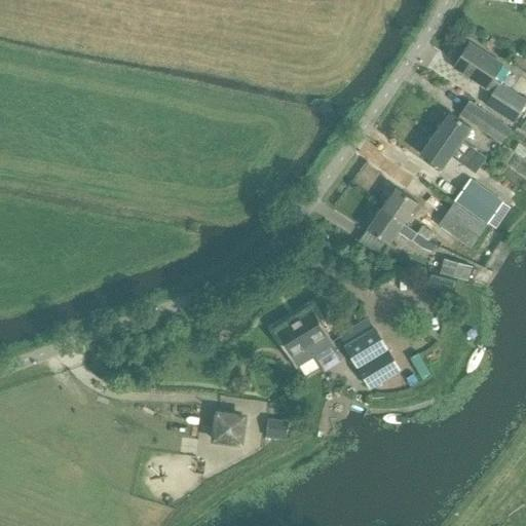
[(468,43),(453,68),(494,95),(486,106),(513,123),(525,103),(499,85),(500,84),(493,80),(502,66),(468,43)]
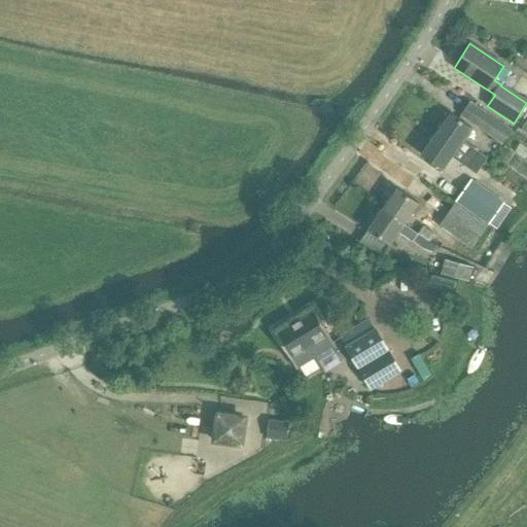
[(469,101),(460,113),(486,133),(500,143),(510,131),(495,120),(469,101)]
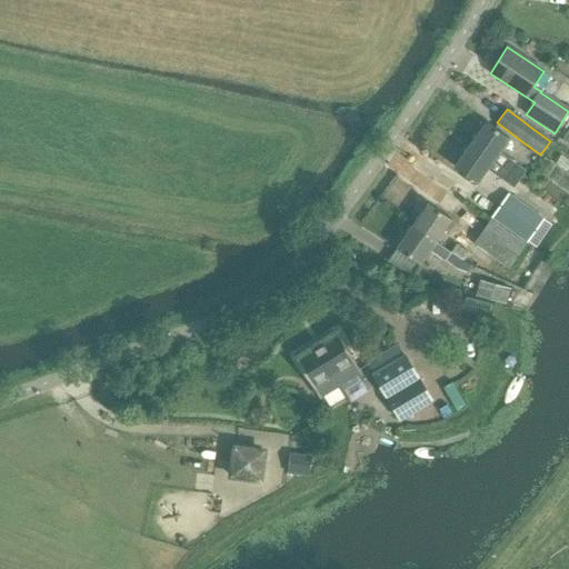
[(483,120),(467,143),(519,180),(526,170),(498,151),(508,137),(483,120)]
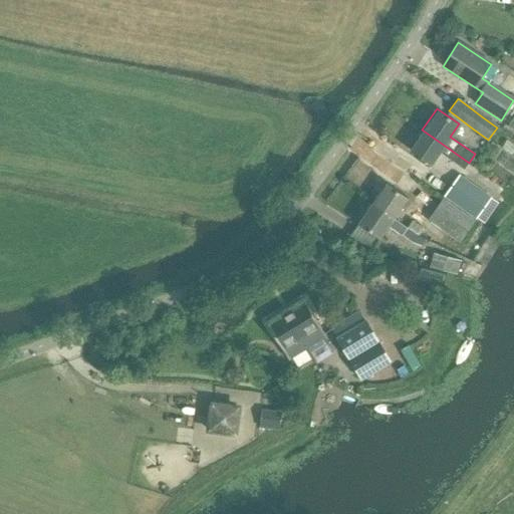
[(469,163),(422,130),(409,149),(431,164),(439,153),(464,170),(469,163)]
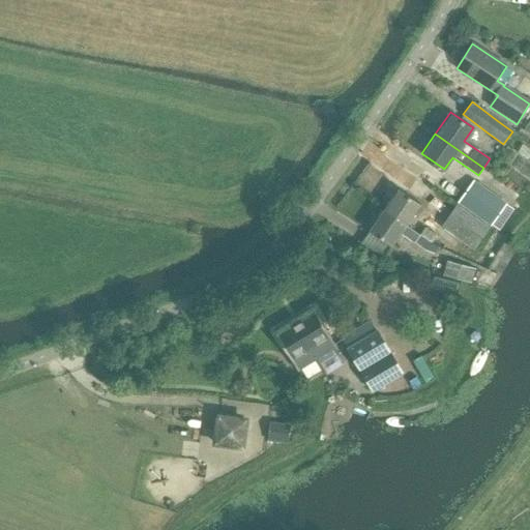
[(474,180),(458,203),(491,226),(506,203),(474,180)]
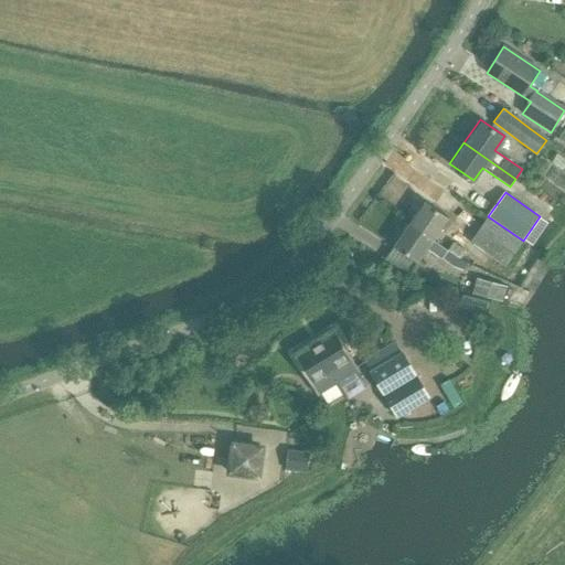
[(424,201),(408,224),(432,240),(447,217),(424,201)]
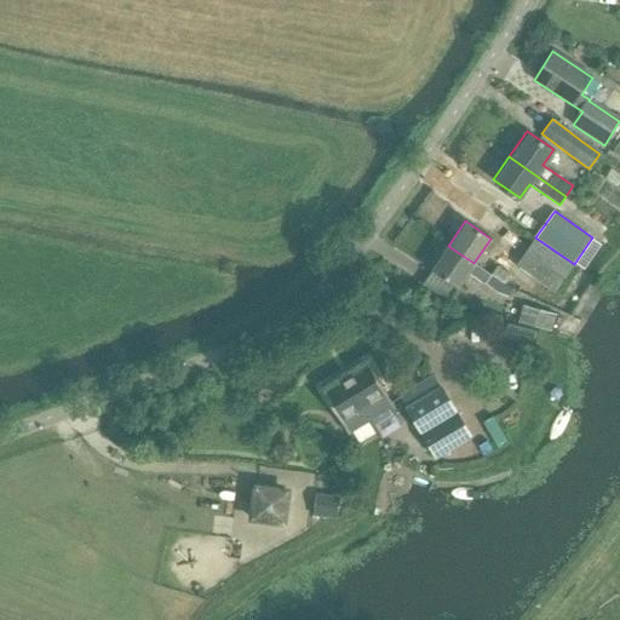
[(533,240),(515,265),(554,293),(572,267),(533,240)]
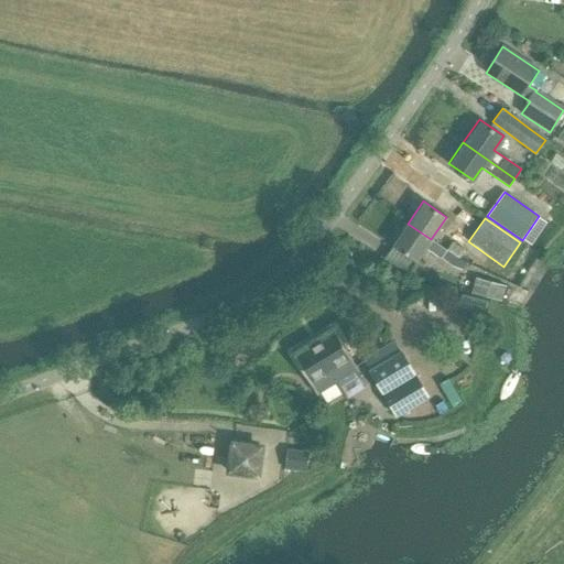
[(408,224),(393,245),(416,261),(425,247),(453,267),(458,259),(446,250),(431,239),(408,224)]
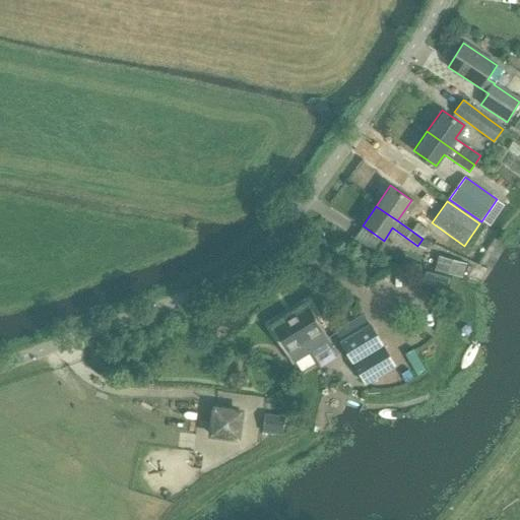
[(428,232),(416,223),(411,231),(423,239),(428,232)]
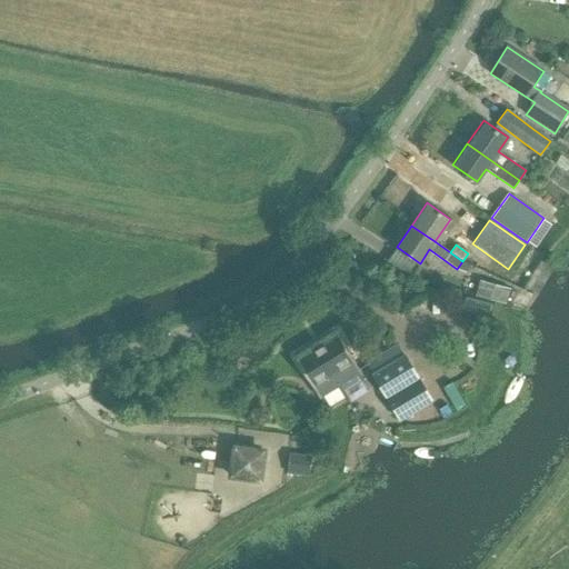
[(478,281),(473,296),(506,305),(510,289),(478,281)]
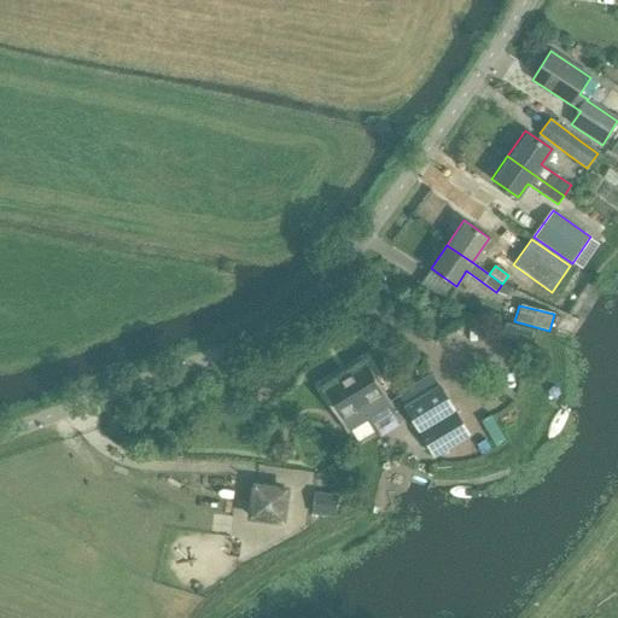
[(368,365),(321,394),(345,432),(347,431),(355,444),(377,431),(373,425),(368,418),(390,404),(392,403),(368,365)]
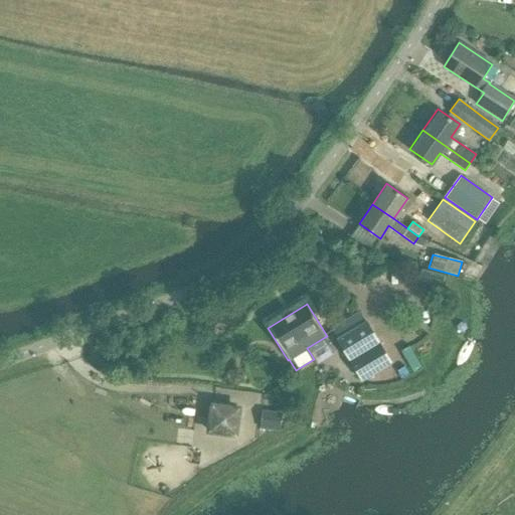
[(361,381),(390,363),(365,322),(336,339),(361,381)]
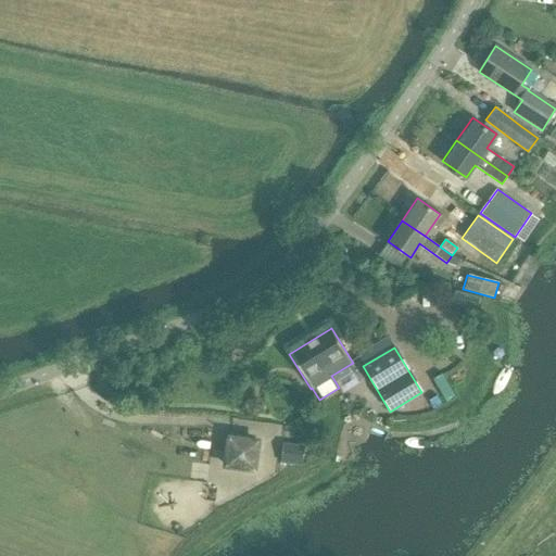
[(134,371),(124,374),(127,392),(138,390),(134,371)]
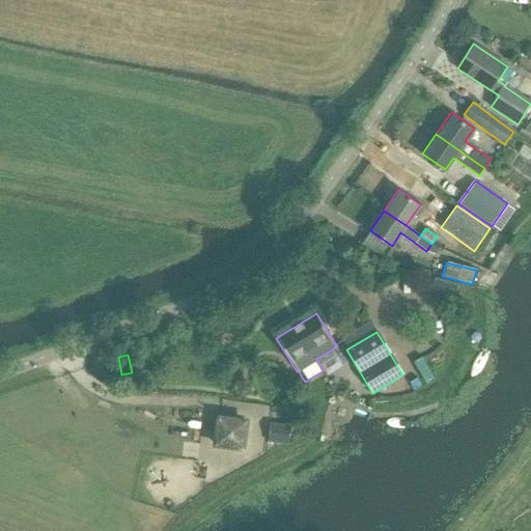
[(116,359),(109,360),(110,367),(117,366),(116,359)]
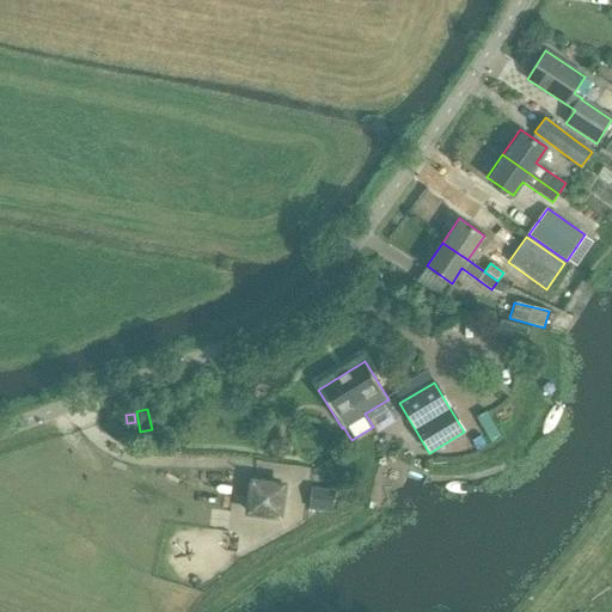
[(245,478),(239,516),(277,522),(282,484),(245,478)]
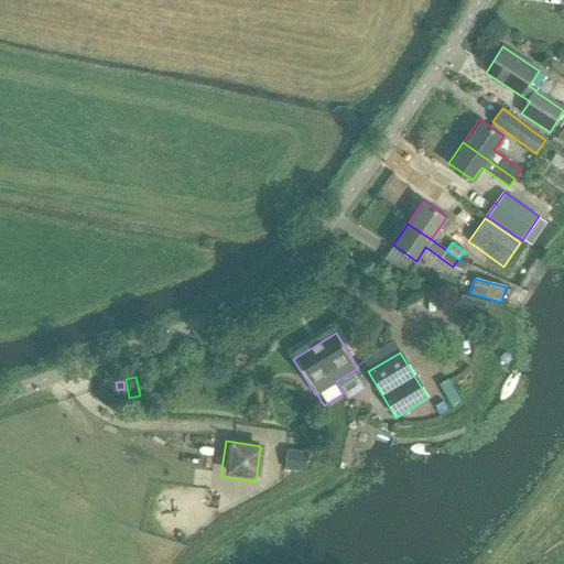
[(286,449),(284,470),(305,474),(308,452),(286,449)]
